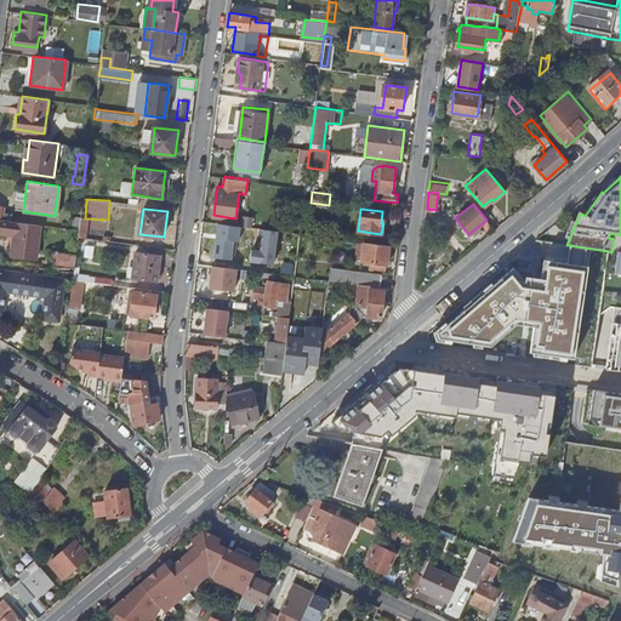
[(245,226),(251,226),(252,216),(243,215),(241,224),(245,226)]
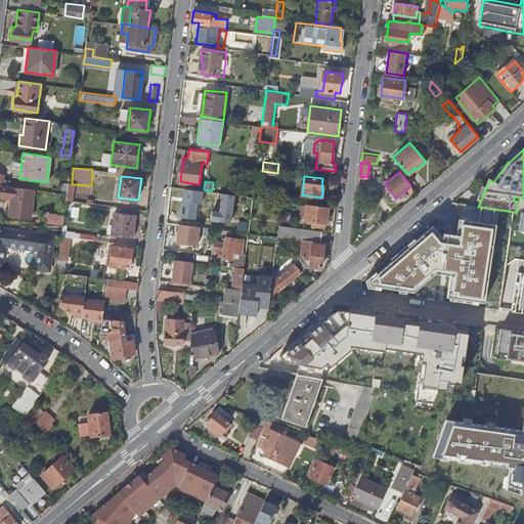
[(32,189),(0,184),(0,194),(10,197),(7,215),(28,217),(32,189)]
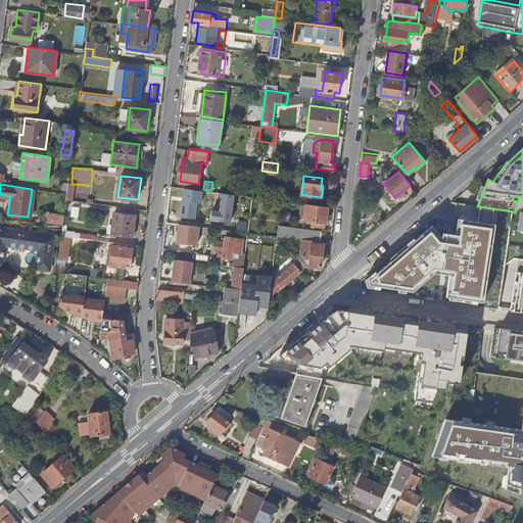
[(205,194),(205,192),(190,190),(187,205),(203,207),(205,194)]
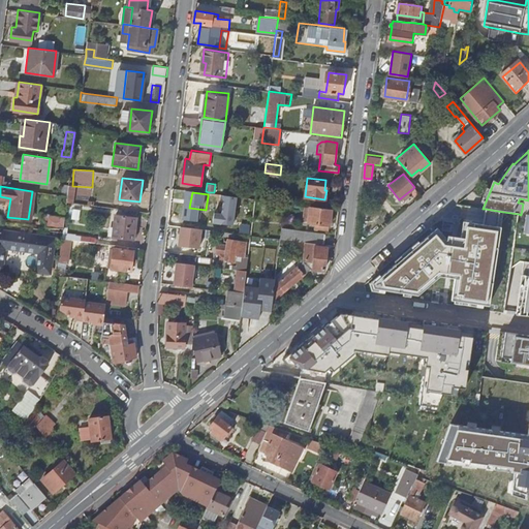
[(208,194),(208,196),(216,197),(219,197),(219,198),(223,198),(221,212),(213,211),(212,221),(231,223),(236,195),(214,192),(209,192),(208,194)]
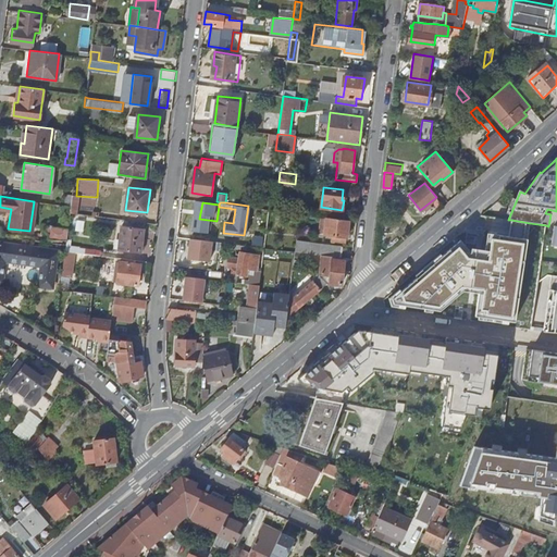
[(350,219),(323,215),(323,220),(321,219),(320,232),(332,234),(332,238),(341,239),(341,235),(347,235),(350,219)]
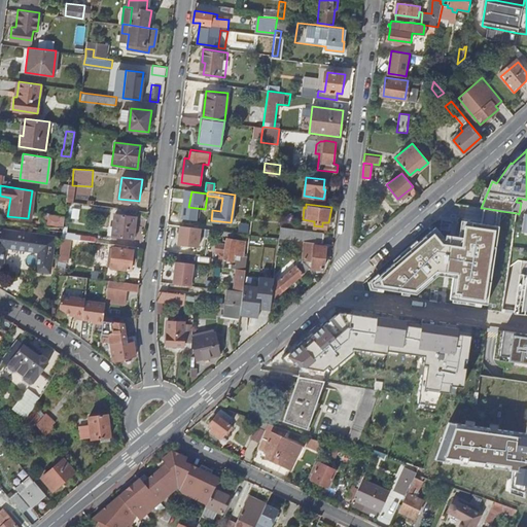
[(453,278),(450,300),(487,305),(498,226),(501,211),(484,208),(481,224),(461,221),(459,238),(458,242),(446,240),(435,227),(418,242),(394,261),(380,275),(371,282),(373,288),(383,289),(416,294),(438,275),(442,272),(453,274),(453,278)]
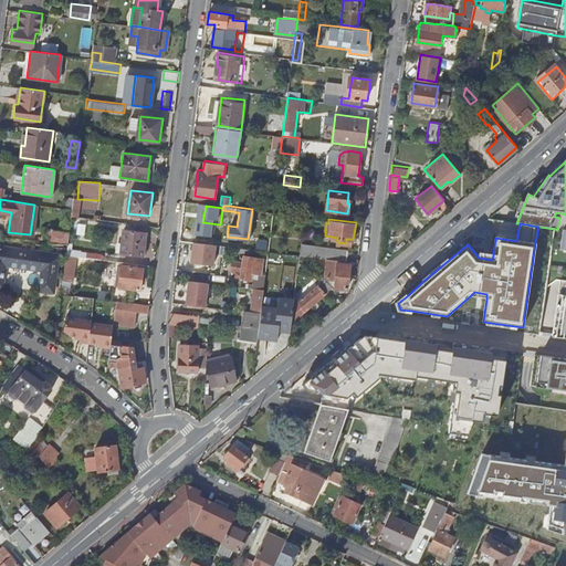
[(45,244),(50,245),(50,244),(66,247),(70,228),(66,228),(66,230),(50,228),(44,230),(44,234),(46,238),(45,244)]
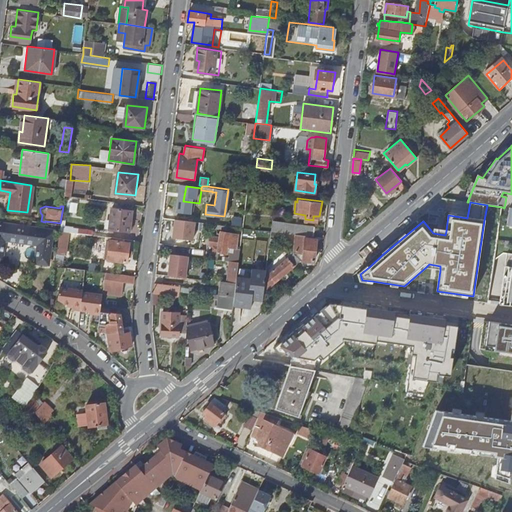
[(187,217),(188,209),(176,207),(175,215),(187,217)]
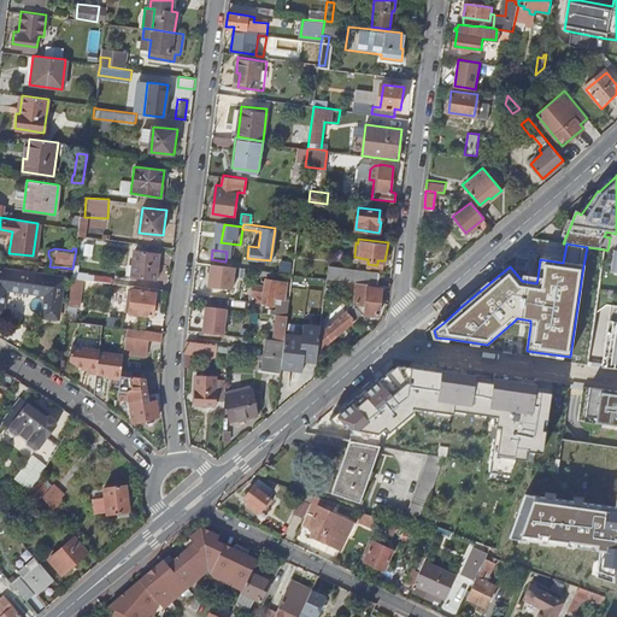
[(157,280),(159,256),(135,252),(131,276),(157,280)]
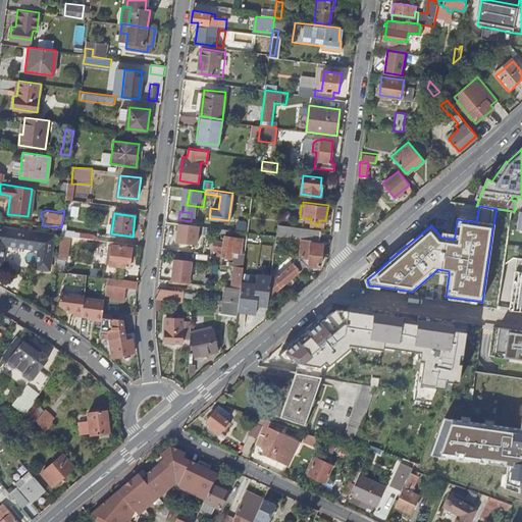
[(239,222),(247,223),(248,216),(240,215),(239,222)]
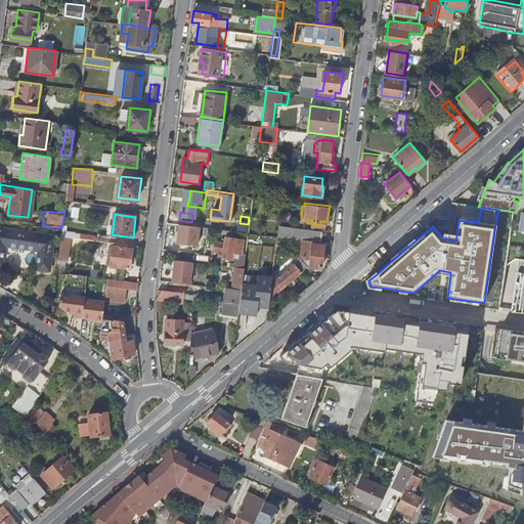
[(176,242),(197,245),(200,225),(178,223),(176,242)]
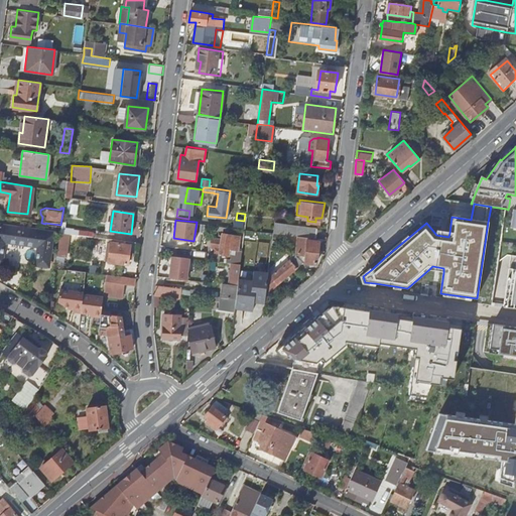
[(273,233),(299,236),(309,237),(315,238),(316,228),(274,223),(273,233)]
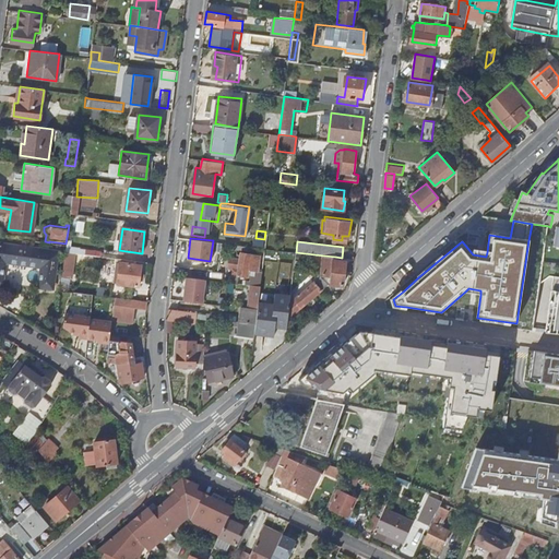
[(23,264),(26,246),(0,242),(0,282),(0,283),(3,261),(23,264)]
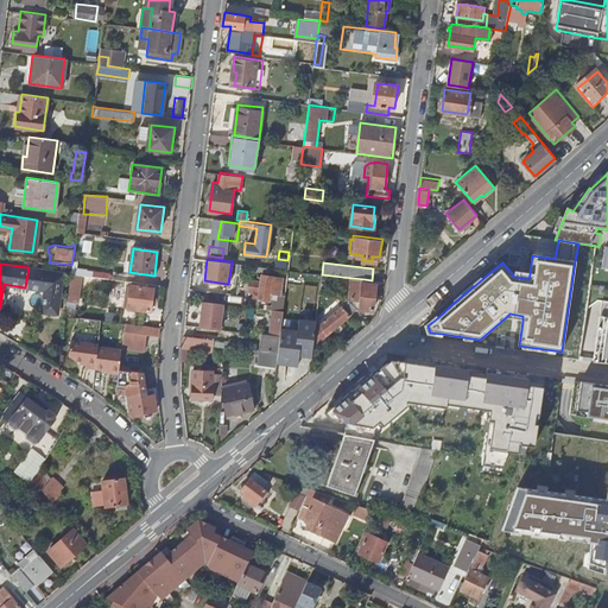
[(29,267),(25,287),(42,289),(38,310),(54,312),(59,272),(29,267)]
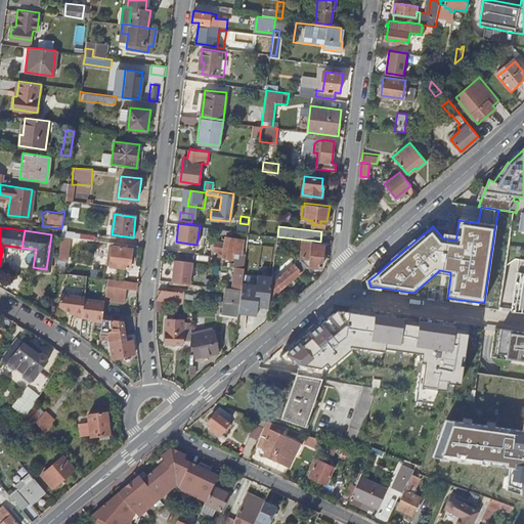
[(241,253),(243,237),(224,235),(223,243),(214,242),(213,251),(217,252),(217,256),(222,256),(221,258),(231,259),(232,252),(241,253)]
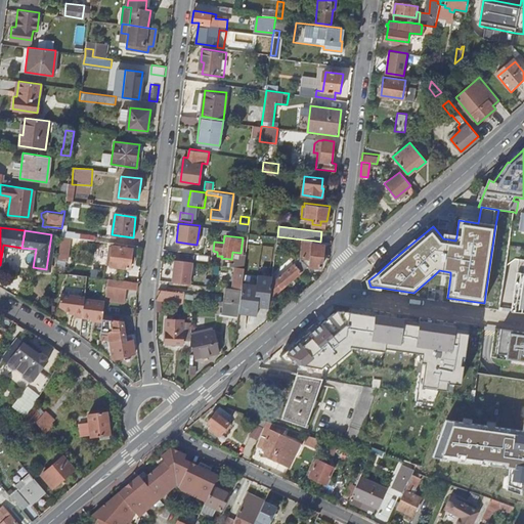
[(314,241),(304,239),(302,254),(305,258),(311,259),(310,265),(320,266),(323,244),(313,242),(314,241)]
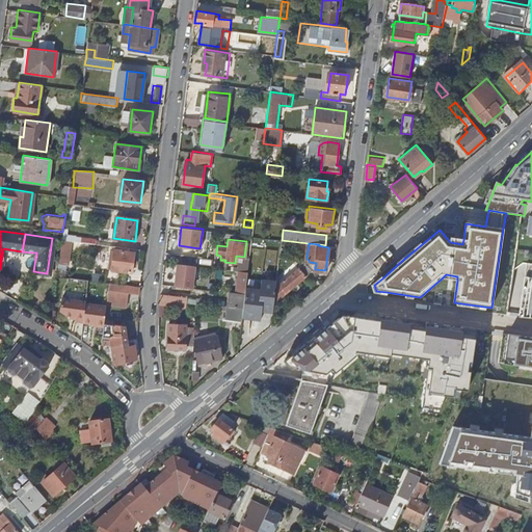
[(135,253),(114,249),(111,269),(132,272),(133,266),(135,266),(136,261),(134,261),(135,253)]
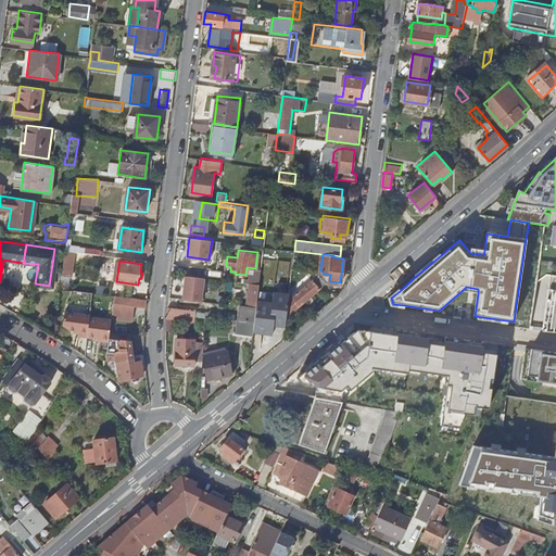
[(248,282),(258,283),(260,272),(251,270),(251,276),(248,276),(248,279),(244,279),(244,281),(248,282)]
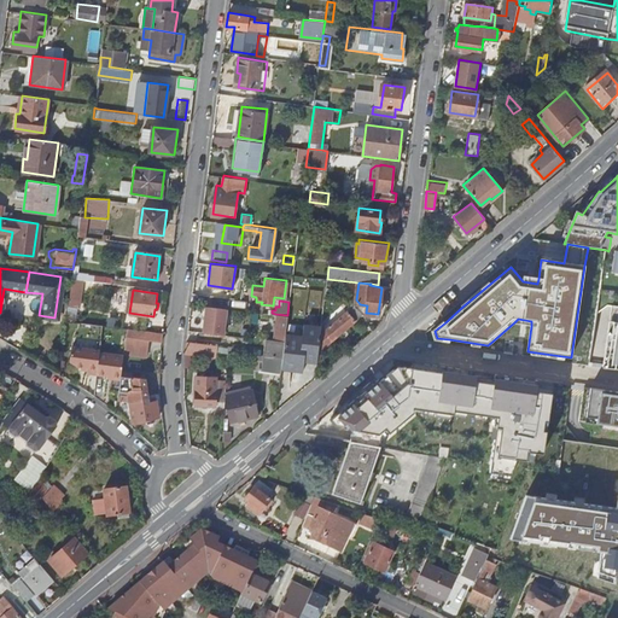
[(202,331),(223,333),(227,308),(205,305),(202,331)]
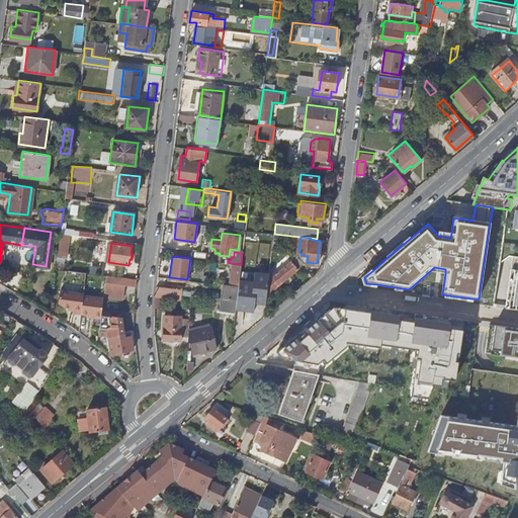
[(295,256),(293,256),(290,259),(291,261),(268,280),(266,294),(304,263),(295,256)]
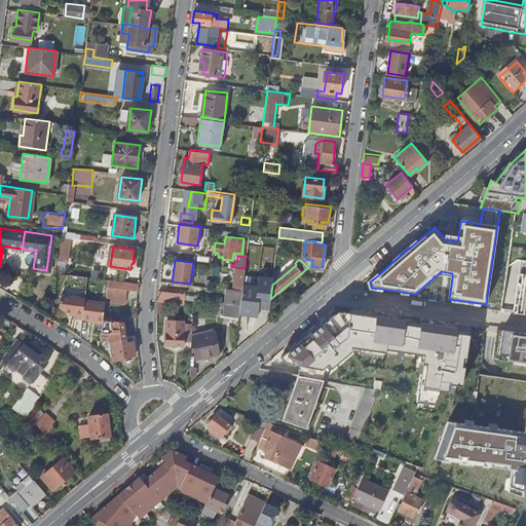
[(525,265),(525,261),(520,260),(517,284),(523,285),(525,265)]
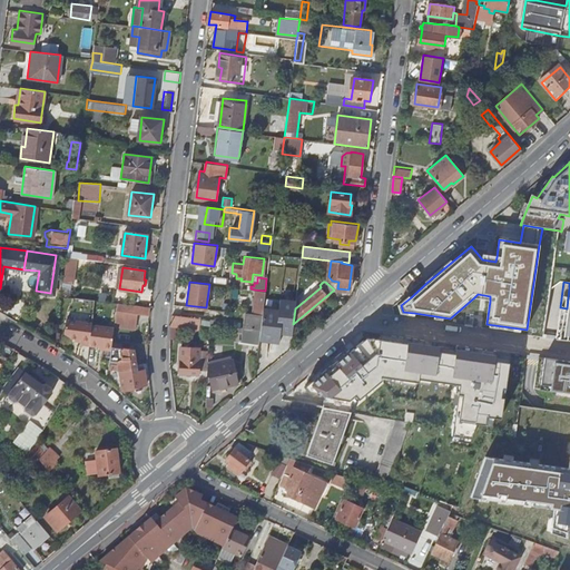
[(243,327),(261,330),(263,307),(265,291),(254,290),(252,313),(257,314),(256,323),(244,322),(243,327)]
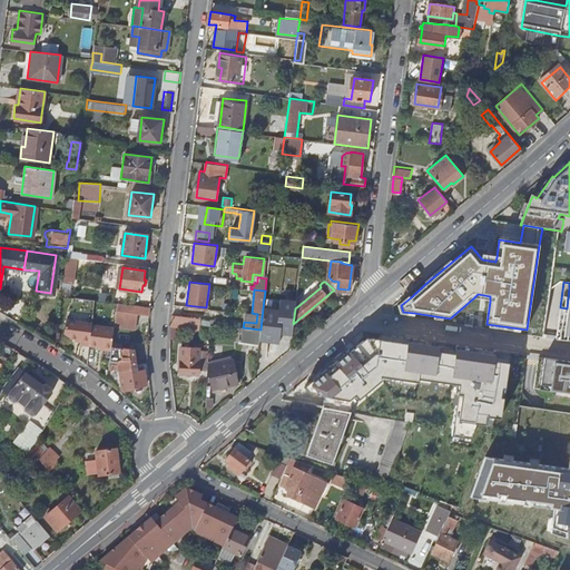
[(414,316),(414,313),(403,312),(401,305),(411,297),(409,295),(397,304),(401,314),(414,316)]
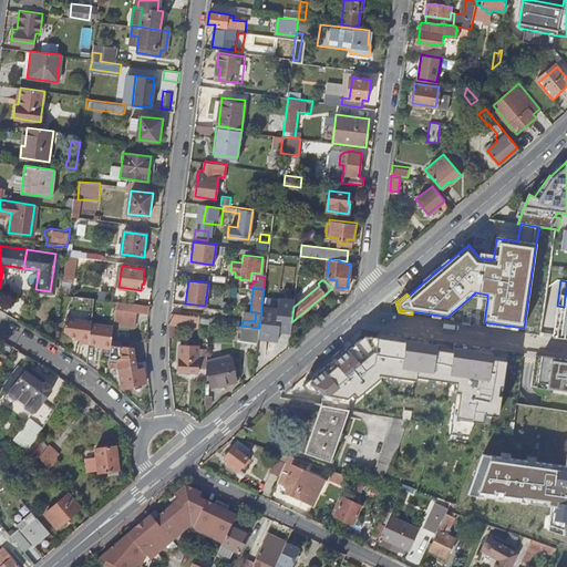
[(566,296),(564,307),(557,306),(554,328),(557,328),(556,338),(566,339),(566,340),(566,296)]
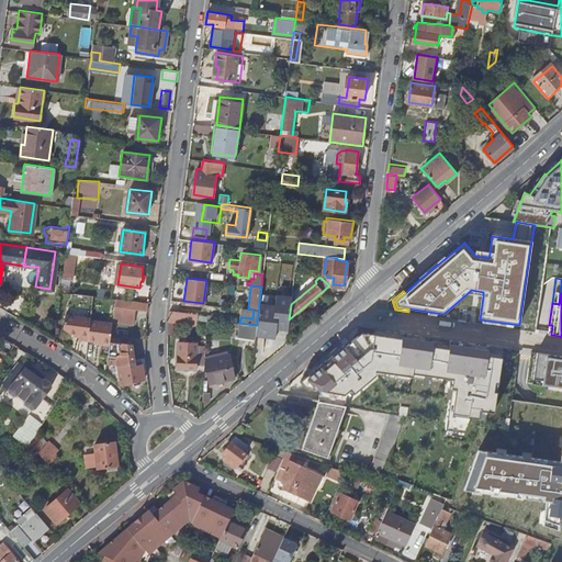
[(276,304),(259,303),(257,325),(256,330),(256,334),(276,336),(277,327),(288,328),(289,319),(291,304),(292,295),(277,294),(276,304)]
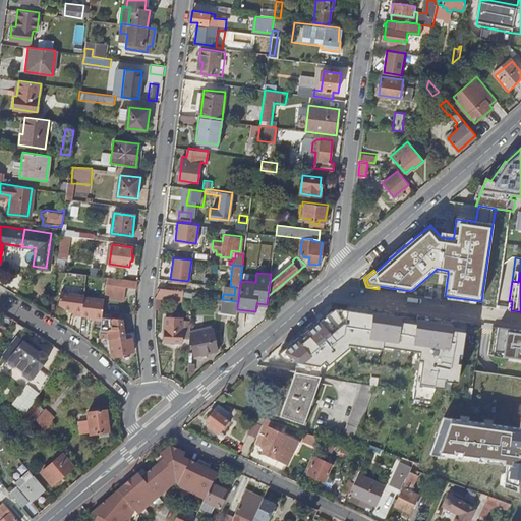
[(137,286),(137,281),(107,276),(105,295),(123,297),(125,287),(137,288),(137,286)]
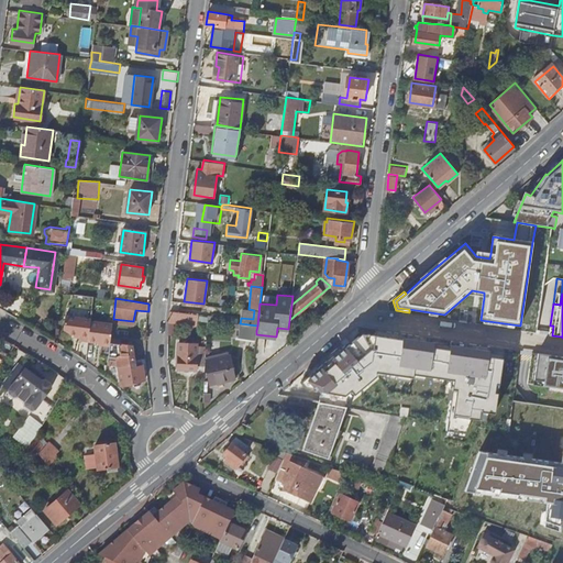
[(169,318),(169,321),(195,324),(196,316),(170,312),(169,318)]
